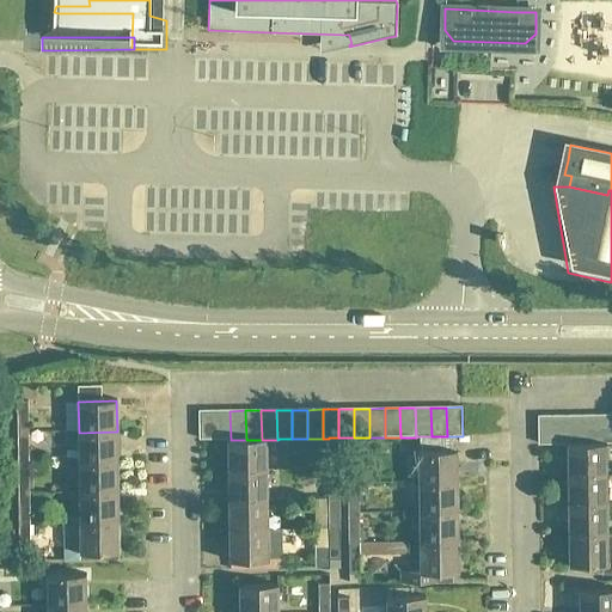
[(200,441),(215,440),(214,411),(200,411),(200,441)]
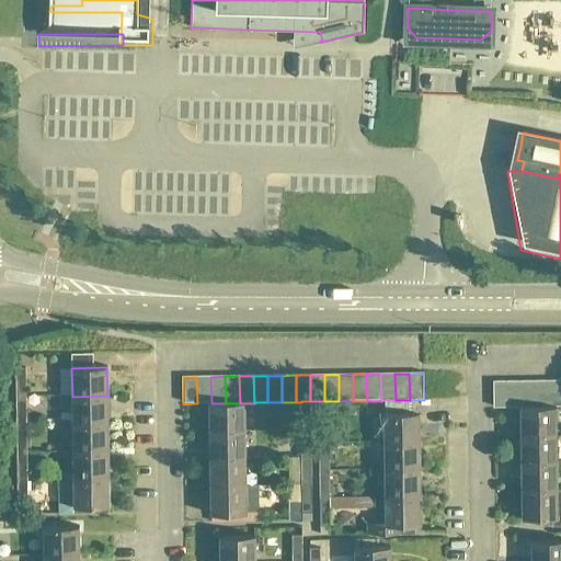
[(197,403),(209,403),(212,403),(210,377),(196,377),(197,403)]
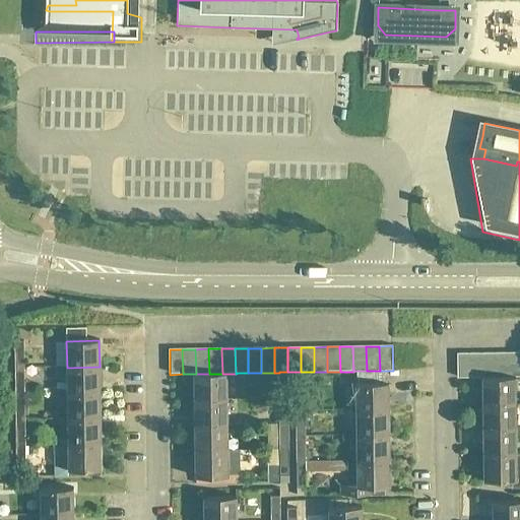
[(24,352),(15,352),(15,369),(24,369),(24,352)]
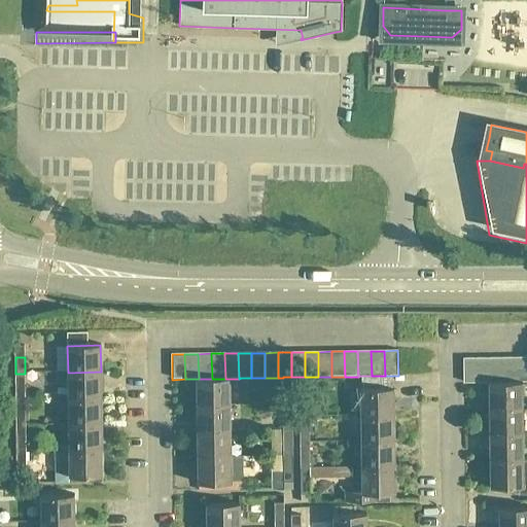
[(520,383),(526,383),(526,357),(514,358),(514,383),(520,383)]
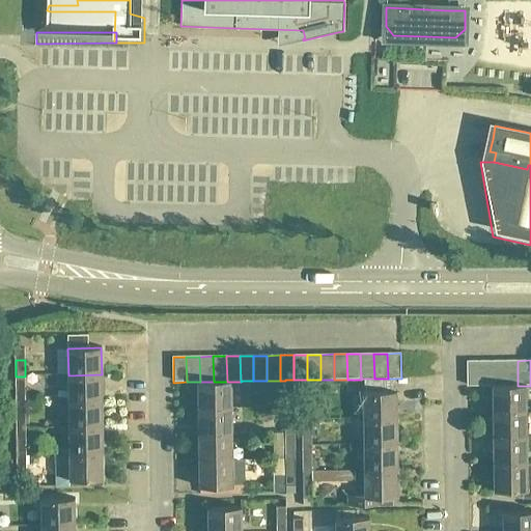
[(468,386),(479,386),(478,361),(466,361),(467,386),(468,386)]
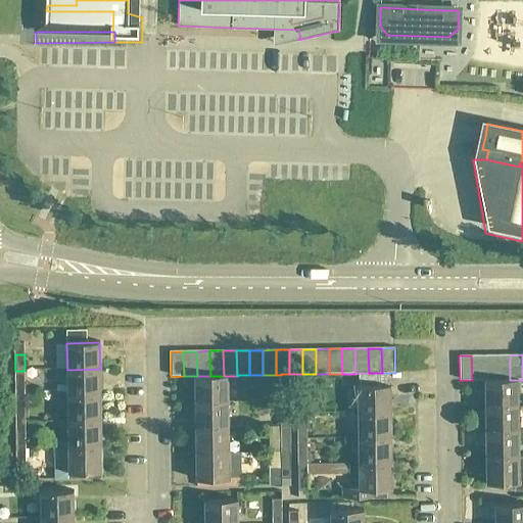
[(484,355),(471,355),(472,380),(483,380),(484,380),(484,355)]
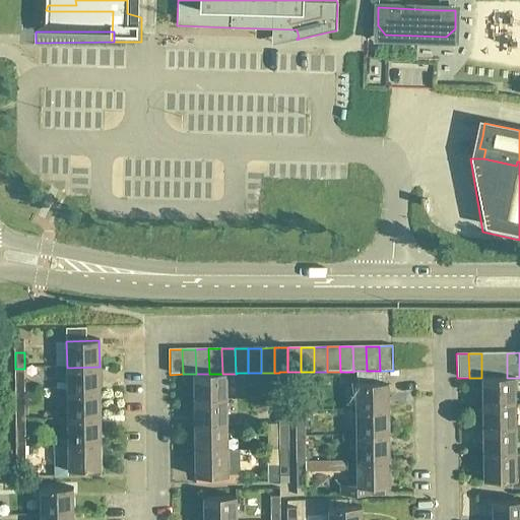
[(494,353),(481,353),(481,378),(495,378),(494,353)]
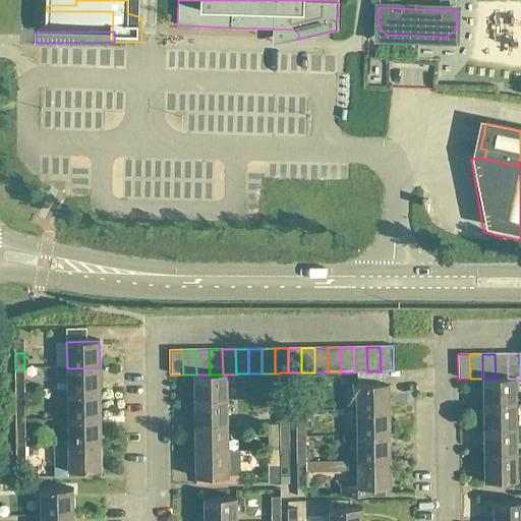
[(496,379),(508,379),(508,354),(495,354),(496,379)]
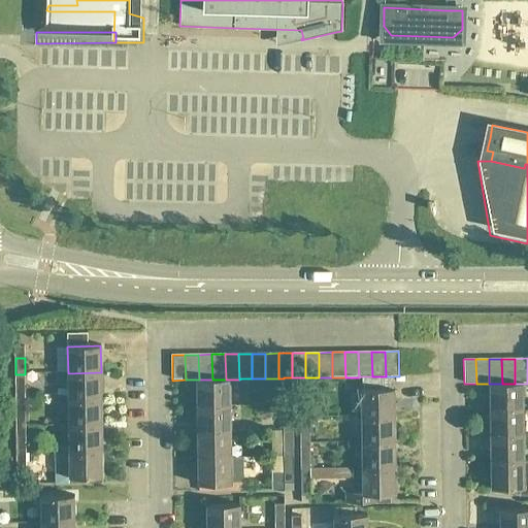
[(68,373),(69,399),(101,398),(101,372),(68,373)]
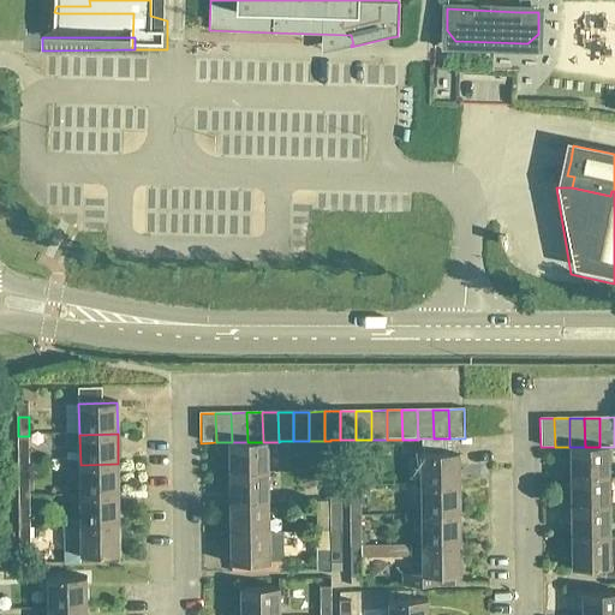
[(421,439),(421,454),(459,454),(459,439),(449,439),(434,439),(421,439)]
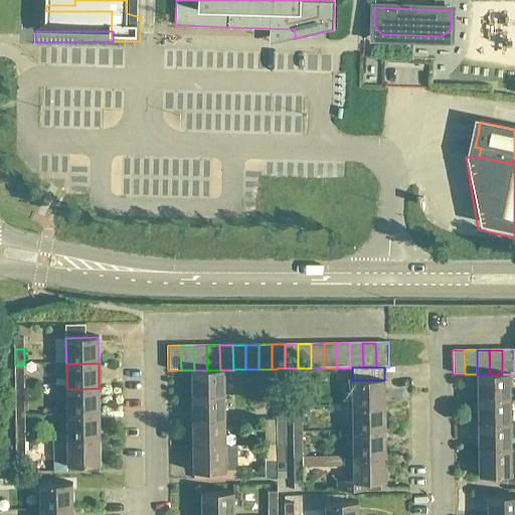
[(286,385),(286,369),(289,369),(289,368),(285,368),(277,368),(277,369),(277,385),(286,385)]
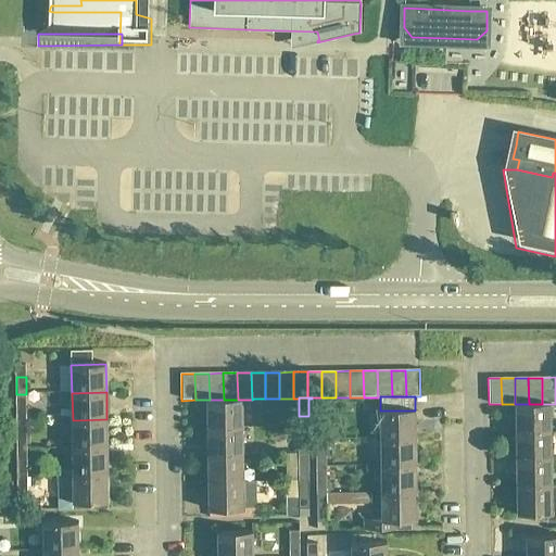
[(243,427),(243,400),(238,400),(224,400),(210,400),(207,400),(207,428),(243,427)]
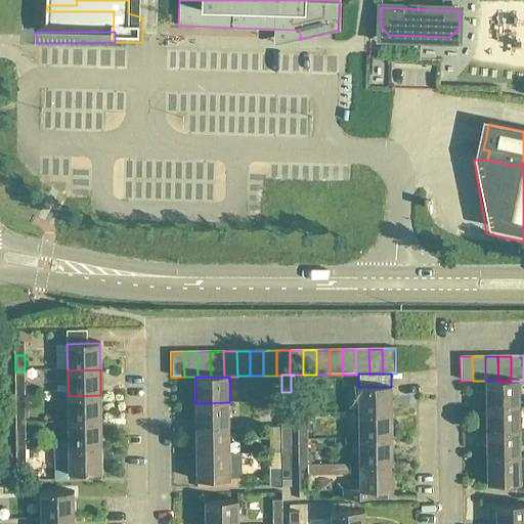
[(25,397),(25,381),(15,381),(15,397),(25,397)]
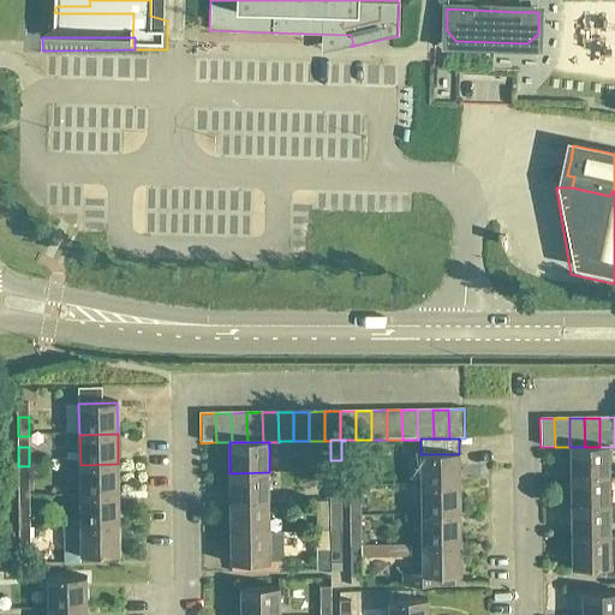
[(607,447),(599,447),(585,447),(569,447),(568,447),(569,478),(607,477),(607,447)]
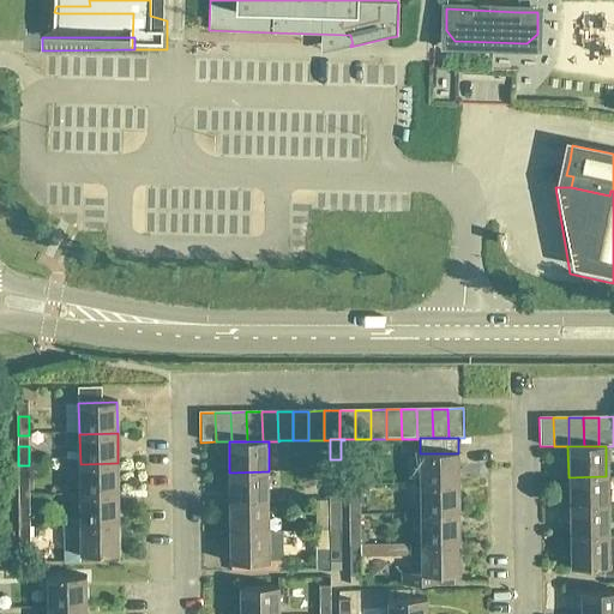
[(420,453),(421,485),(458,483),(458,453),(420,453)]
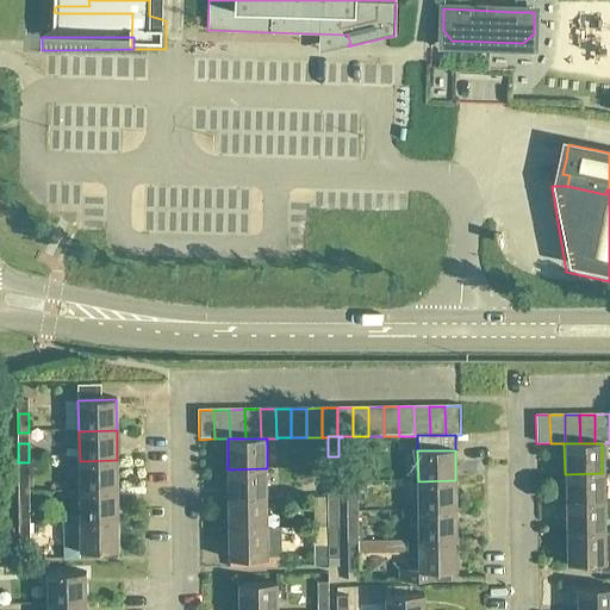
[(348,483),(359,483),(358,459),(347,460),(348,483)]
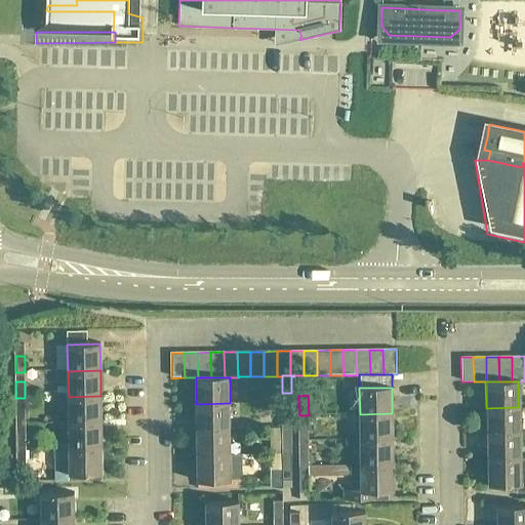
[(102,421),(101,396),(69,397),(69,422),(102,421)]
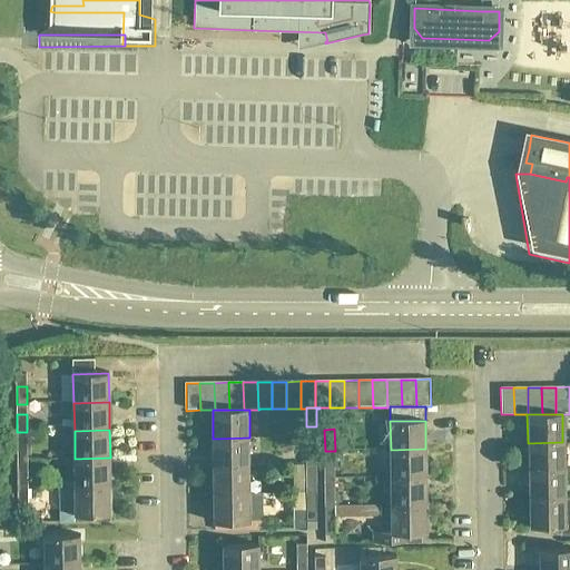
[(316,453),(316,436),(306,436),(306,453),(316,453)]
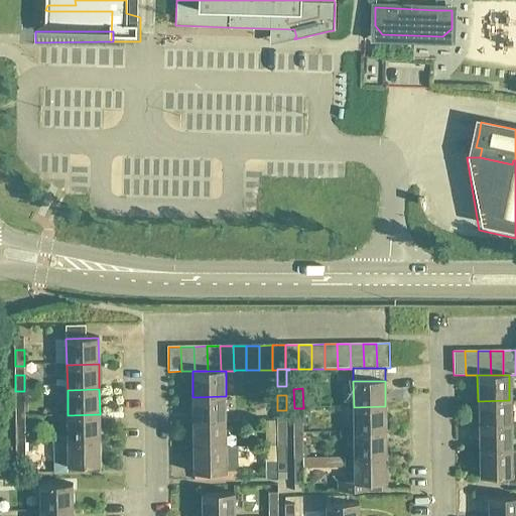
[(192,397),(194,422),(227,421),(226,396),(192,397)]
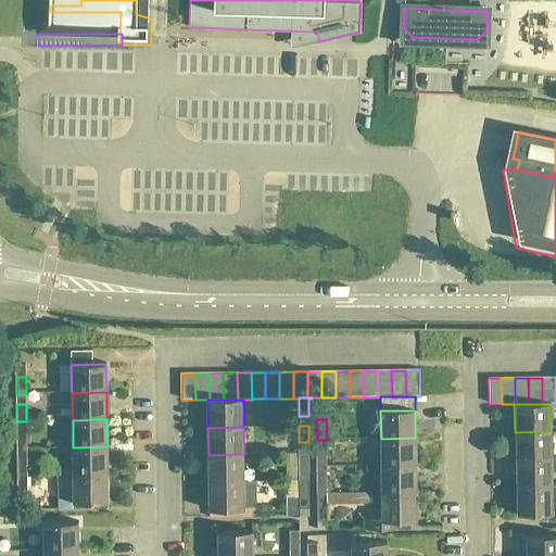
[(17,449),(27,449),(27,430),(16,431),(17,449)]
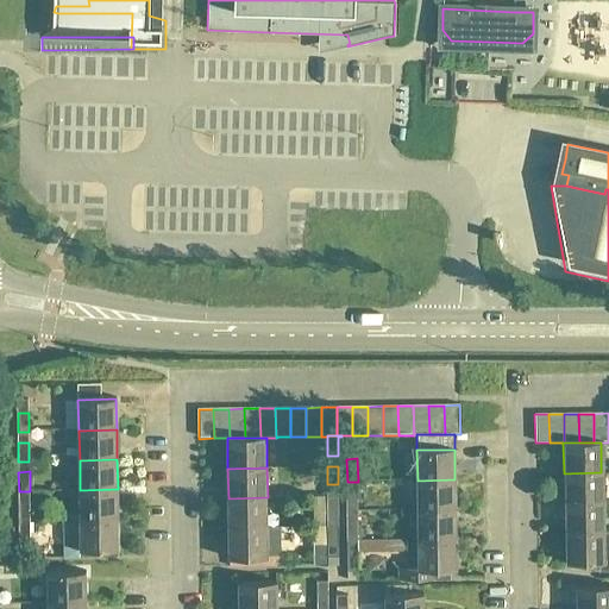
[(601,502),(601,472),(564,473),(564,503),(601,502)]
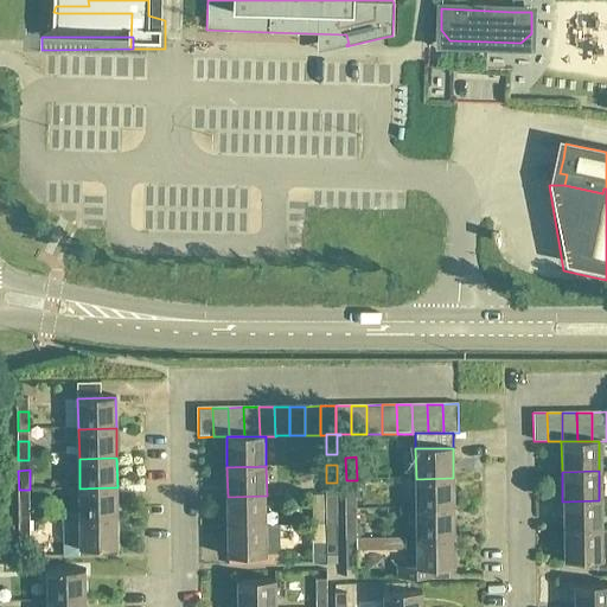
[(416,509),(454,508),(453,478),(416,479),(416,509)]
